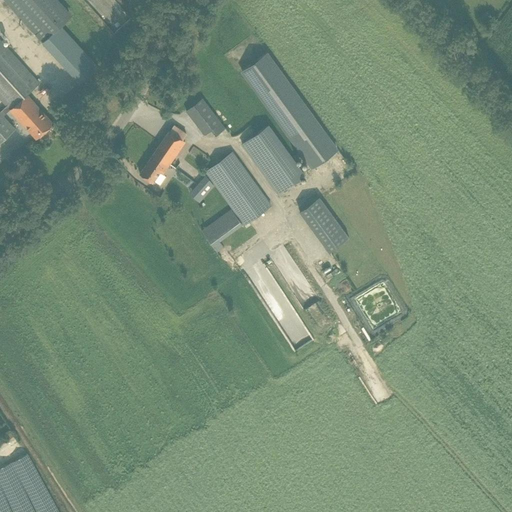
[(70,17),(54,0),(3,0),(80,83),(97,66),(60,26),(70,17)]
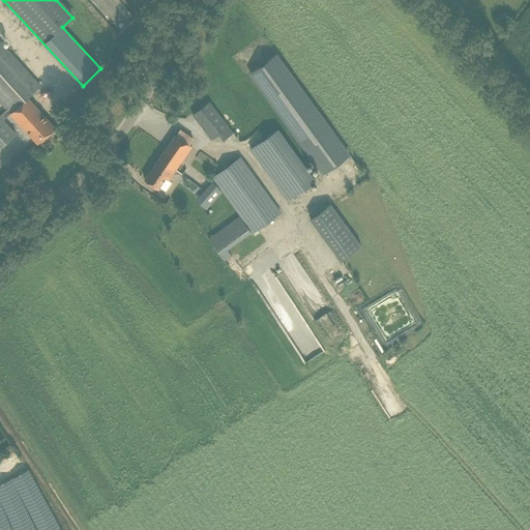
[(0,101),(6,110),(9,114),(37,144),(55,127),(28,97),(40,86),(33,79),(0,40),(0,101)]
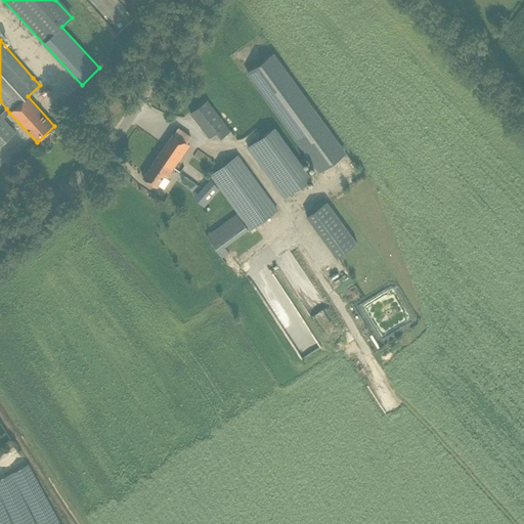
[(345,154),(272,53),(247,72),(320,172),(345,154)]
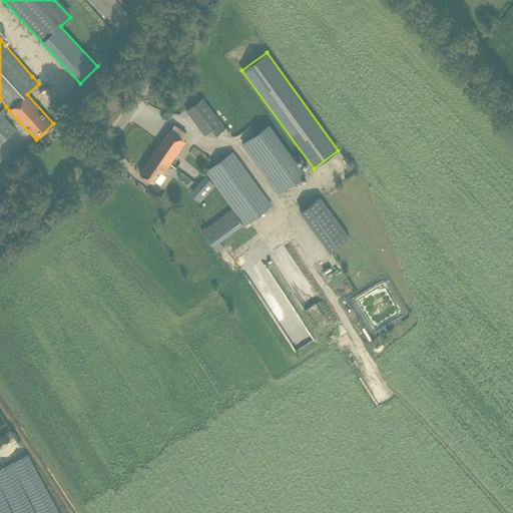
[(186,110),(192,118),(204,135),(209,131),(214,137),(225,128),(202,98),(186,110)]
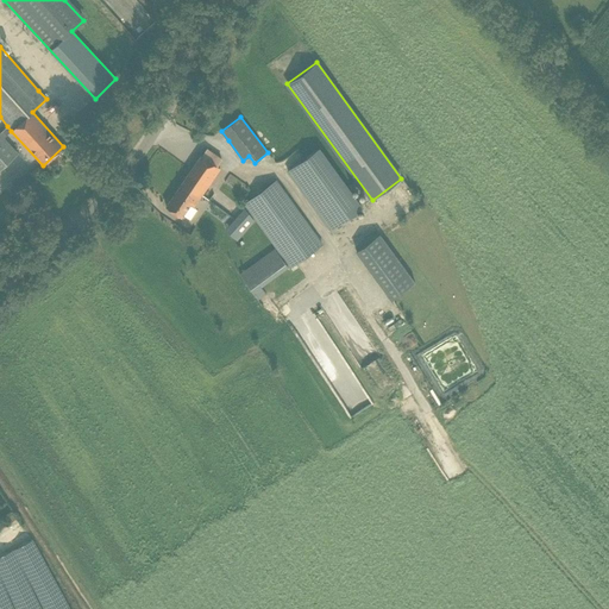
[(0,169),(17,155),(2,138),(11,131),(7,126),(0,132),(0,169)]
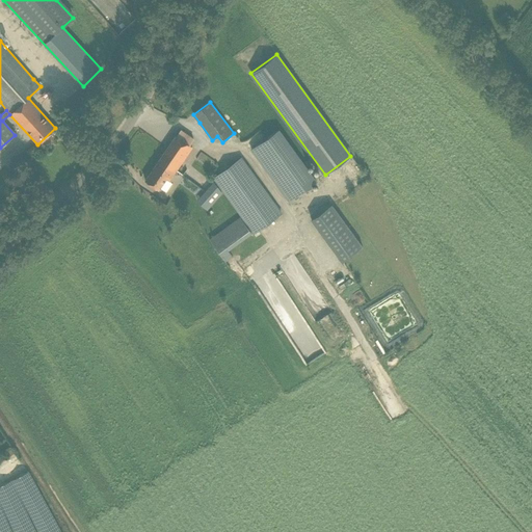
[(190,145),(193,139),(181,130),(177,136),(176,135),(144,180),(158,189),(165,179),(168,181),(192,147),(190,145)]
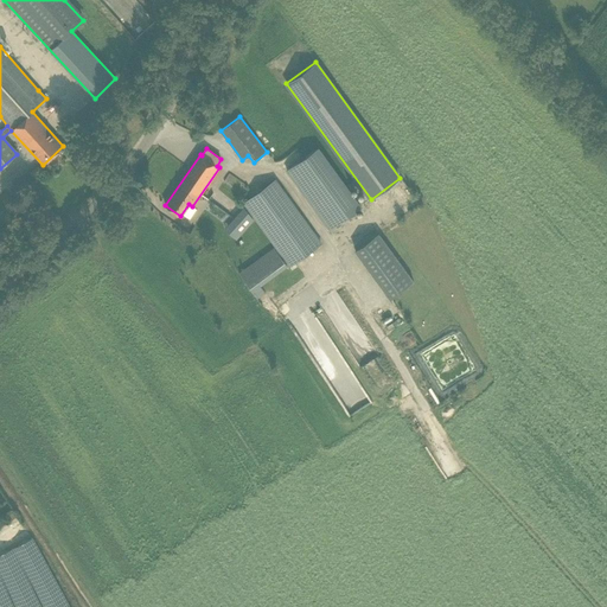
[(286,171),(328,230),(360,206),(318,148),(286,171)]
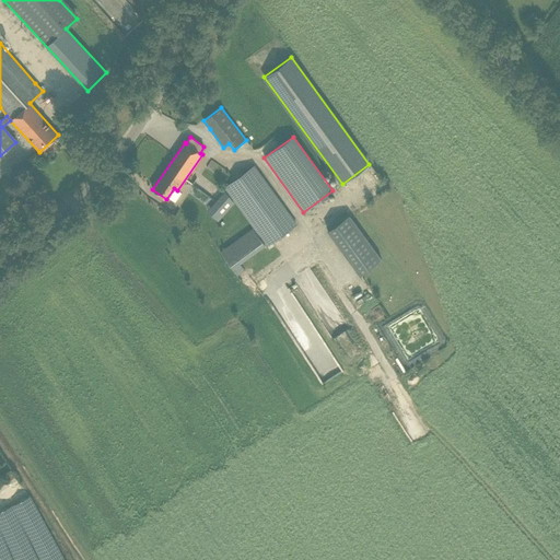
[(224,187),(267,246),(296,224),(254,166),(224,187)]
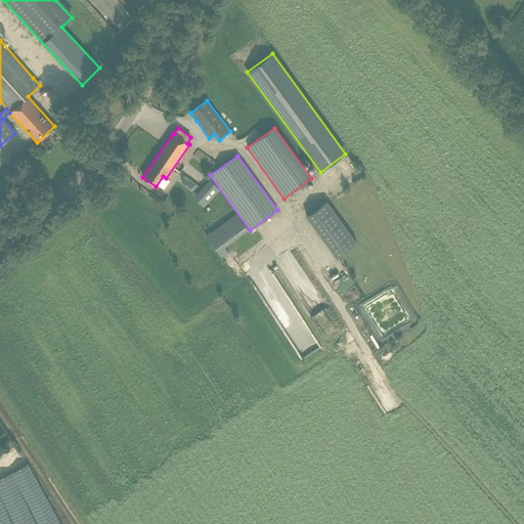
[(306,216),(336,257),(357,243),(326,201),(306,216)]
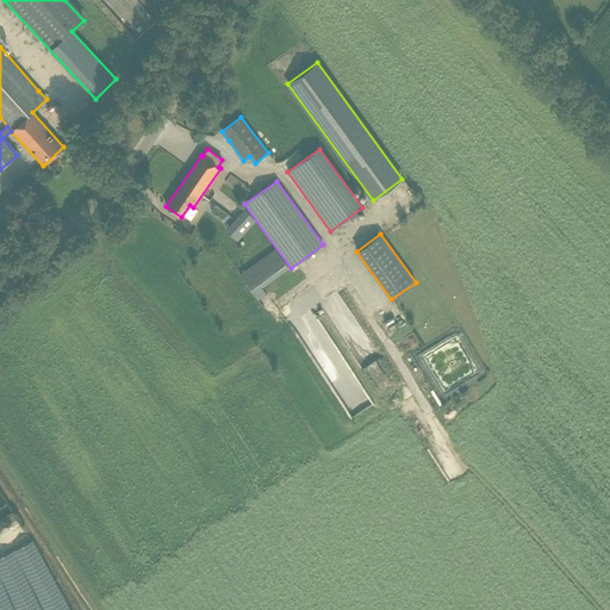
[(365,410),(373,404),(367,394),(359,399),(365,410)]
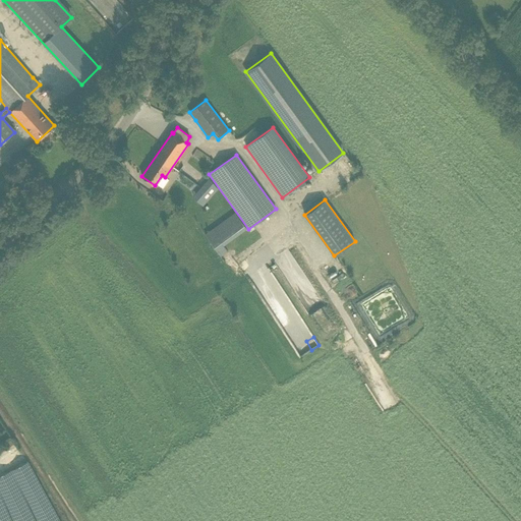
[(10,440),(0,446),(0,456),(14,447),(10,440)]
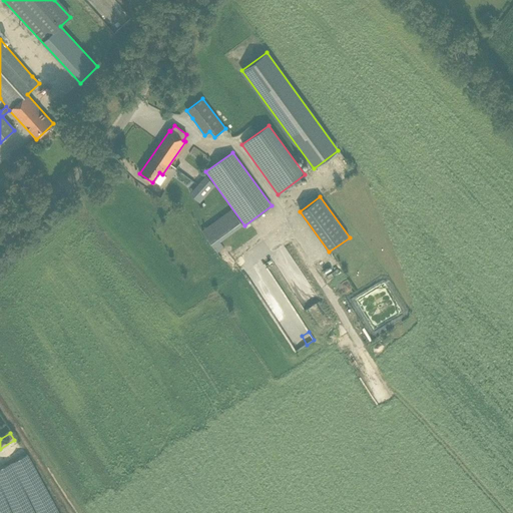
[(11,462),(38,512),(58,512),(26,454),(11,462)]
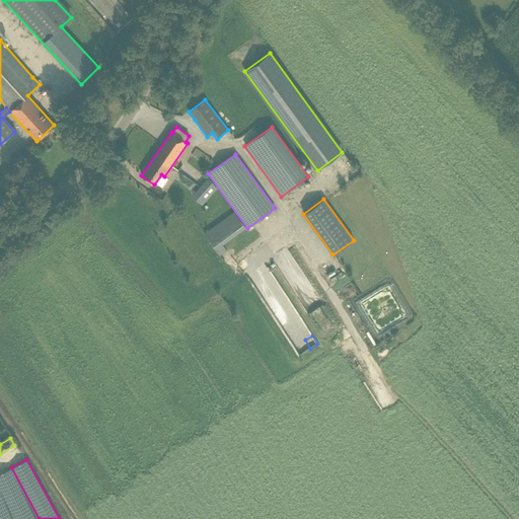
[(0,472),(0,488),(15,518),(34,518),(10,468),(0,472)]
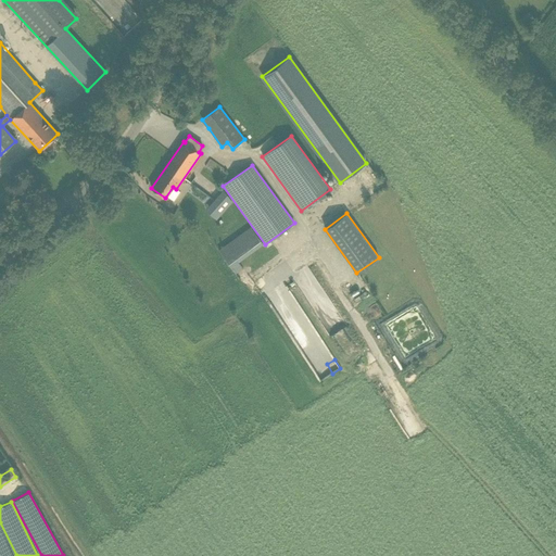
[(11,555),(0,529),(0,555),(11,555)]
